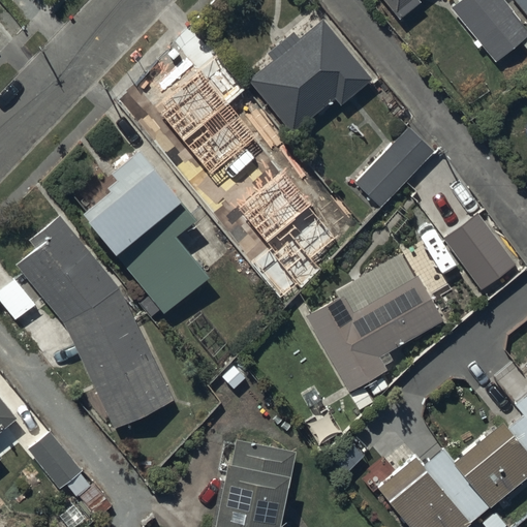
[(385,0),(401,19),(421,3),(417,0),(385,0)]
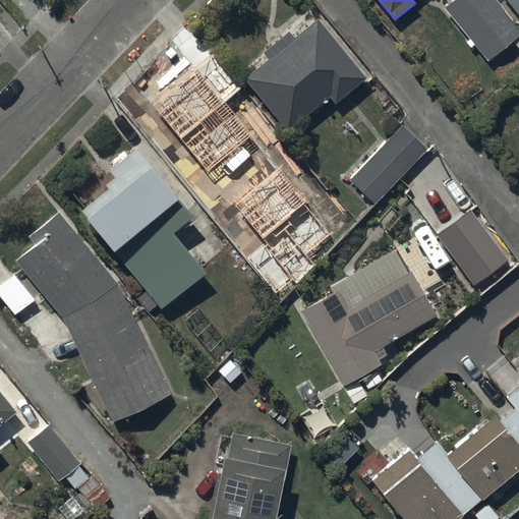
[(507,12),(496,0),(456,0),(445,9),(470,41),(467,43),(472,49),(476,46),(489,62),(492,61),(495,65),(500,61),(496,57),(514,42),(518,48),(518,29),(506,13),(507,12)]
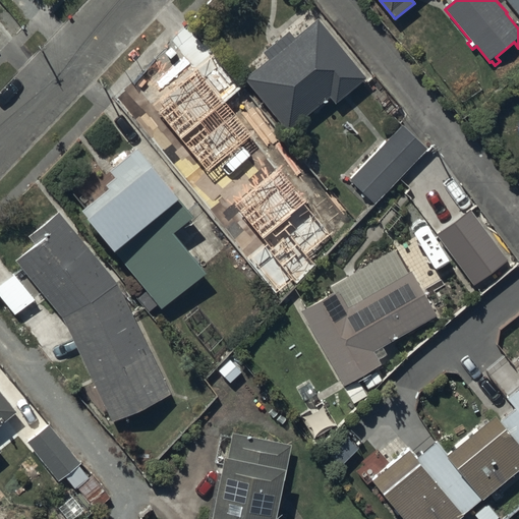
[(518,0),(507,0),(518,13),(518,0)]
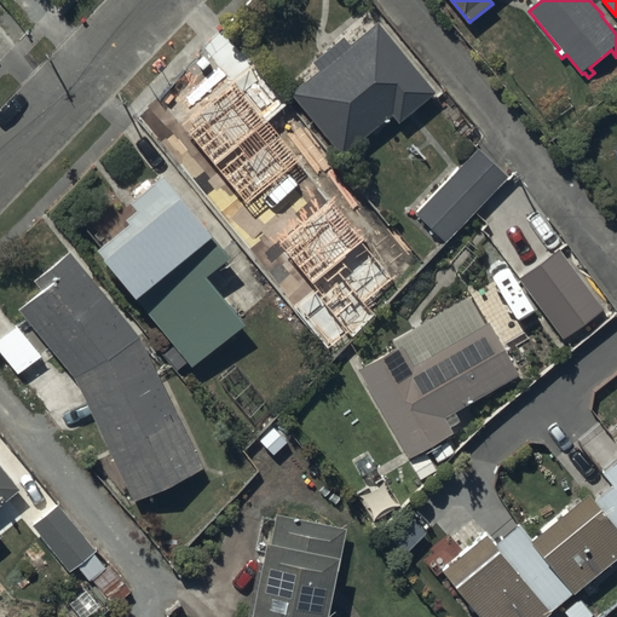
[(319,71),(292,93),(341,156),(393,116),(399,124),(437,94),(380,21),(351,44),(346,38),(313,63),(319,71)]
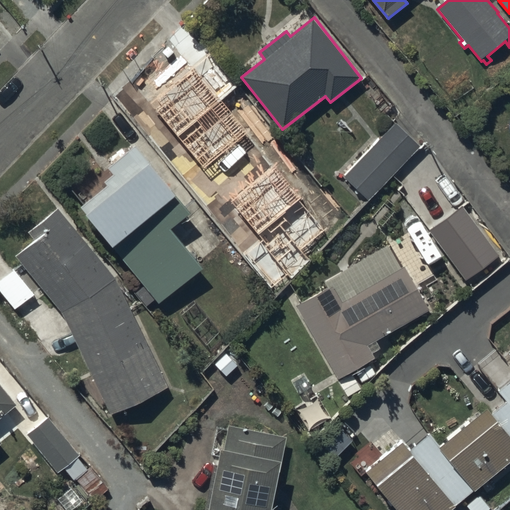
[(280,167),(195,84),(151,129),(162,139),(157,144),(168,155),(166,157),(197,187),(204,180),(237,211),(280,167)]
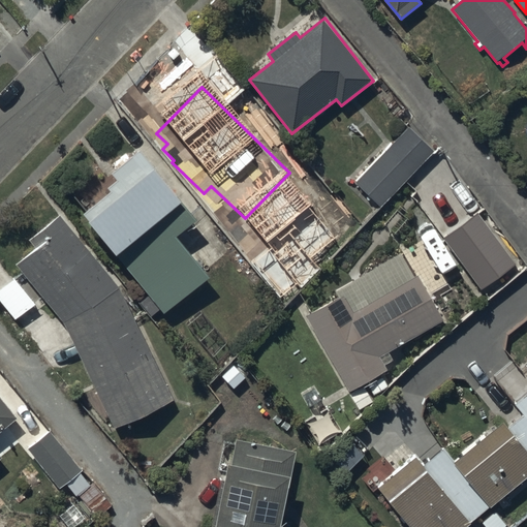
[(381,207),(434,152),(410,128),(357,184),(381,207)]
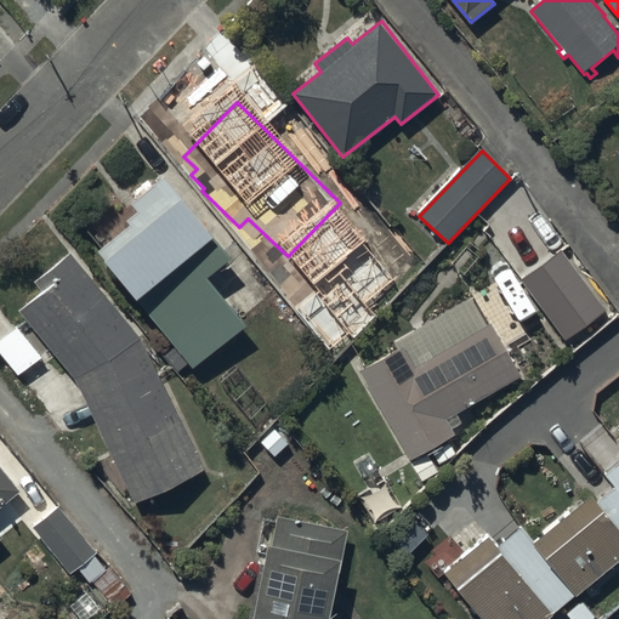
[(102,256),(100,259),(193,367),(244,324),(205,278),(230,259),(160,179),(131,203),(138,210),(126,221),(130,225),(98,251),(102,256)]
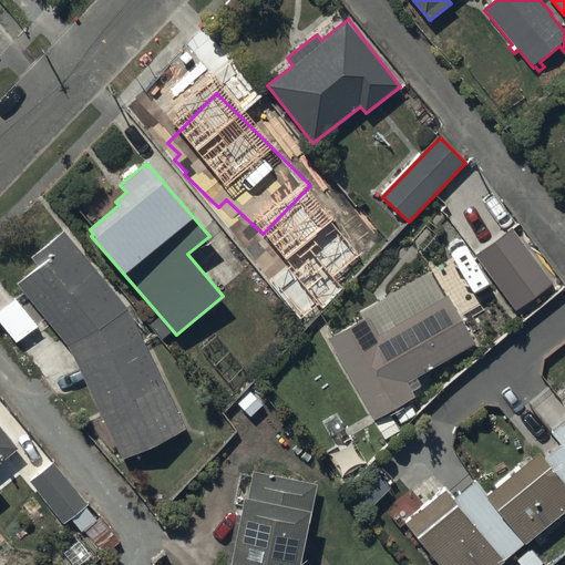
[(349,213),(317,248),(350,278),(382,242),(349,213)]
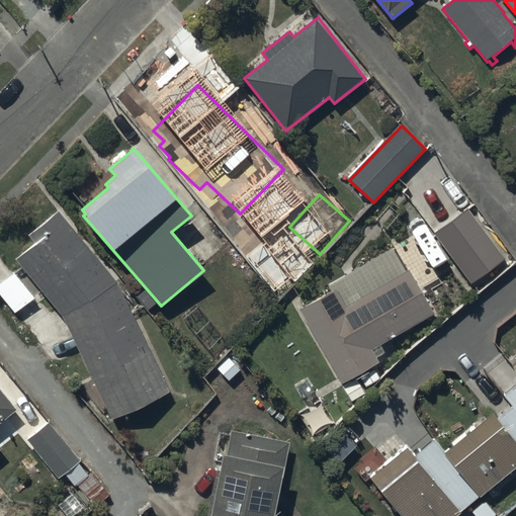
[(469,206),(434,234),(471,283),(508,256),(469,206)]
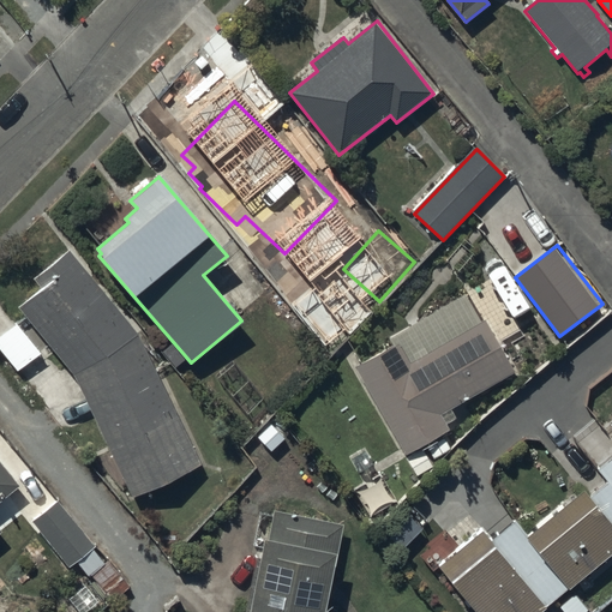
[(42,289),(19,309),(76,377),(133,497),(201,466),(141,337),(70,253),(35,281),(42,289)]
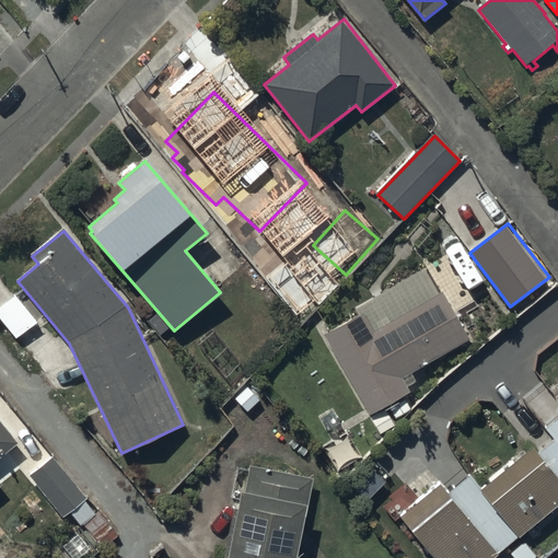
[(410,373),(468,337),(441,293),(438,295),(422,270),(357,311),(359,314),(323,336),(372,415),(409,392),(406,386),(415,381),(410,373)]
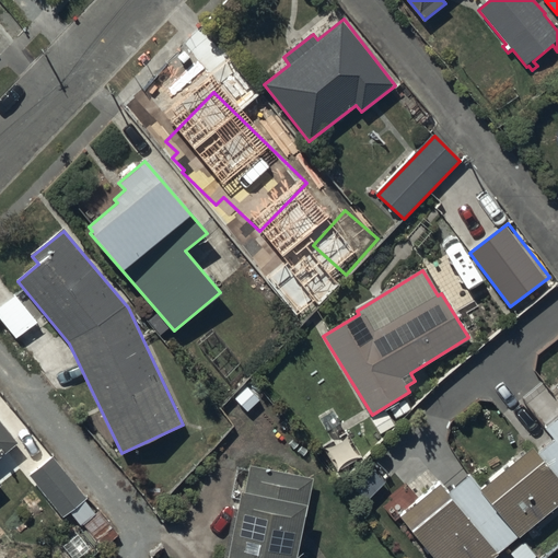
[(557,387),(557,400),(543,383),(522,402),(555,440),(536,455),(530,448),(481,489),(471,476),(449,495),(441,485),(400,519),(433,557),(496,557),(557,506),(557,387)]
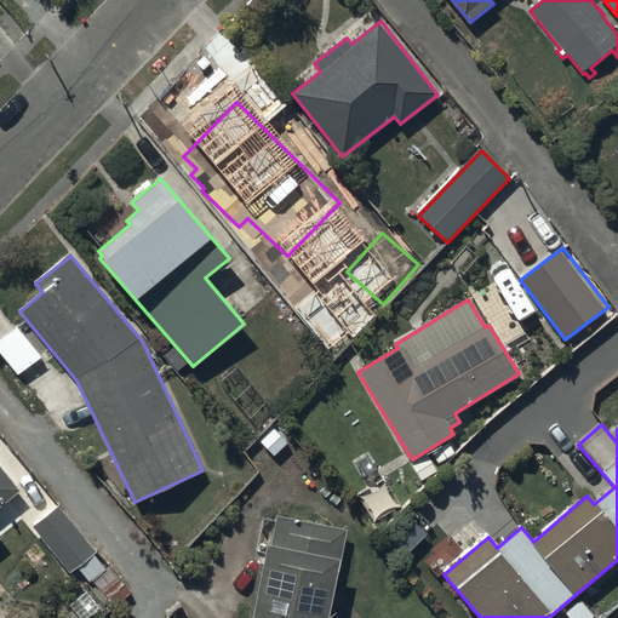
[(0,538),(1,538),(0,537),(0,505),(19,491),(0,467),(0,538)]
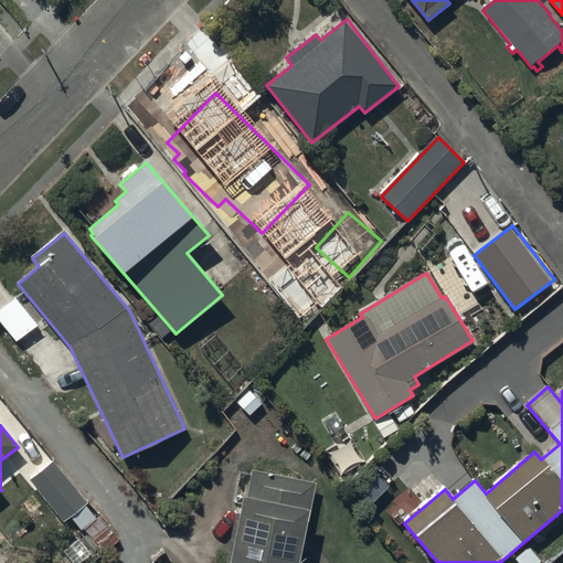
[(53,460),(30,479),(64,522),(87,503),(53,460)]
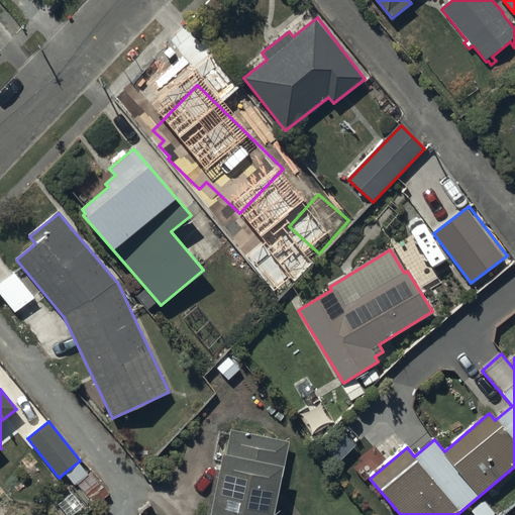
[(273,514),(289,442),(232,430),(227,453),(221,452),(208,514),(273,514)]
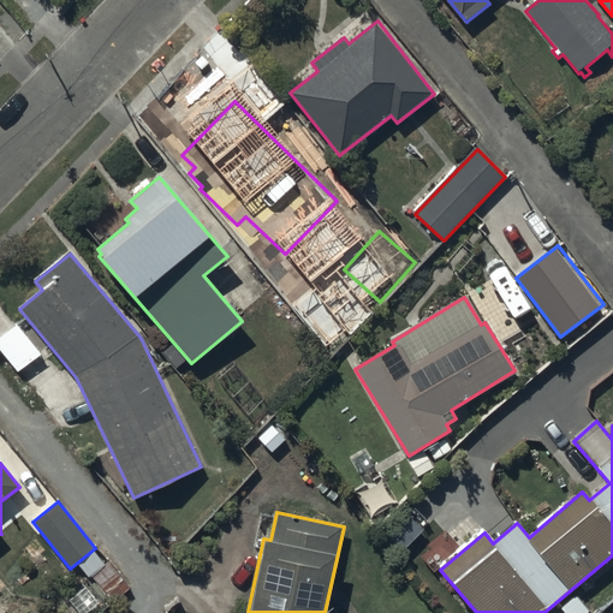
[(112,561),(93,577),(114,602),(132,588),(112,561)]
